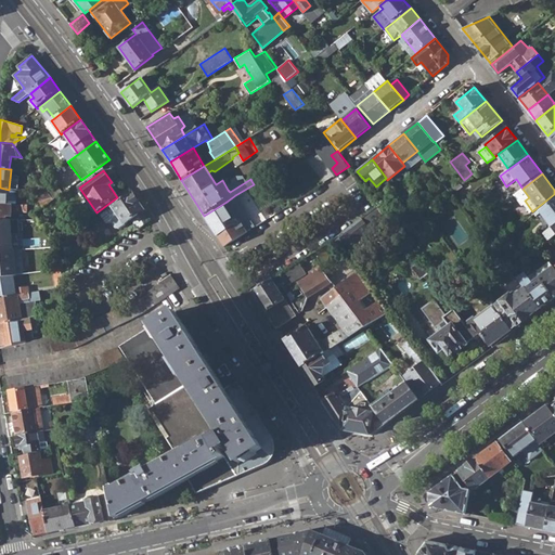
[(132,193),(100,216),(105,223),(112,222),(116,228),(119,229),(132,219),(137,227),(142,223),(150,217),(132,193)]
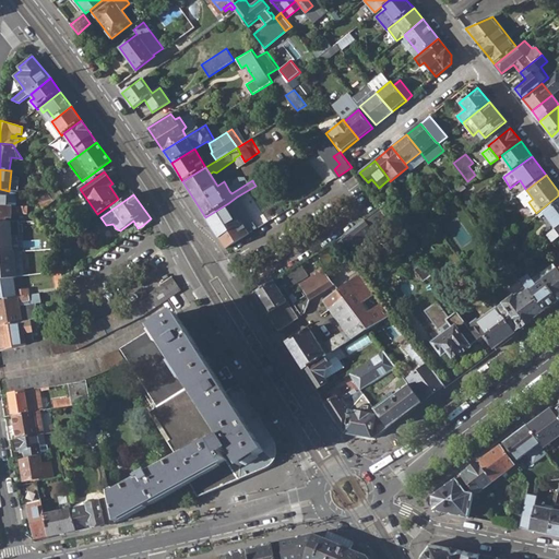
[(242,206),(237,197),(233,200),(228,203),(205,217),(226,248),(253,230),(245,217),(247,215),(244,210),(238,209),(242,206)]
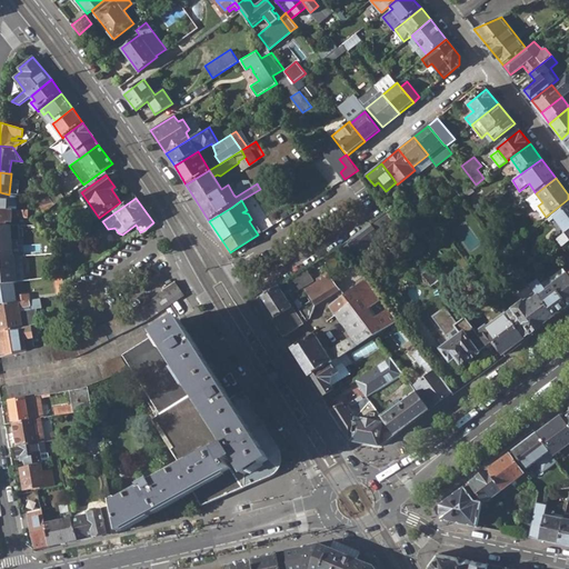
[(557,238),(563,246),(568,242),(568,240),(568,201),(547,218),(560,236),(557,238)]
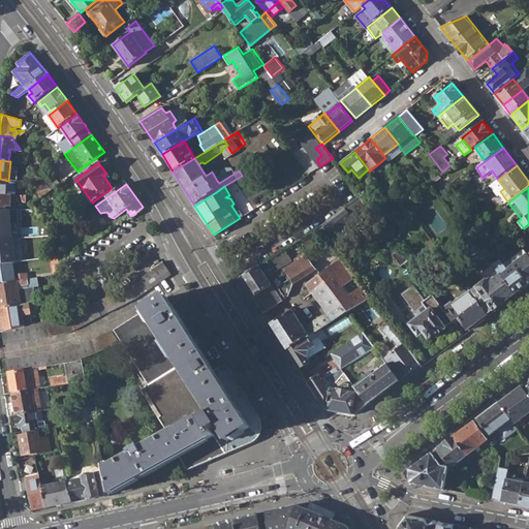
[(0,209),(6,210),(6,205),(11,206),(11,200),(25,201),(25,196),(6,195),(0,194),(0,209)]
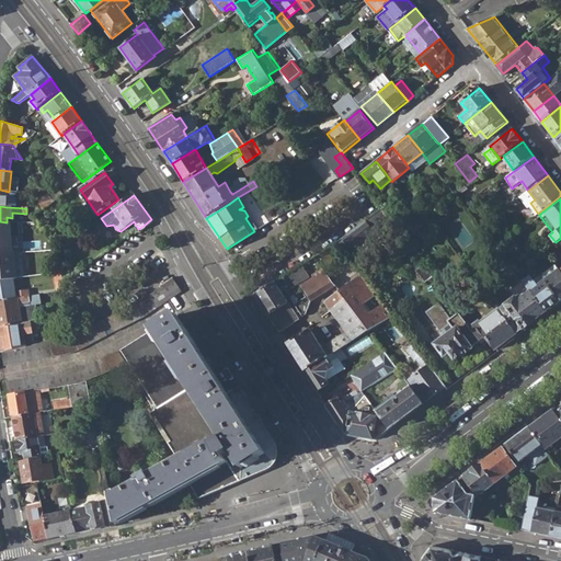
[(382,208),(343,238),(348,245),(353,242),(354,245),(390,219),(382,208)]
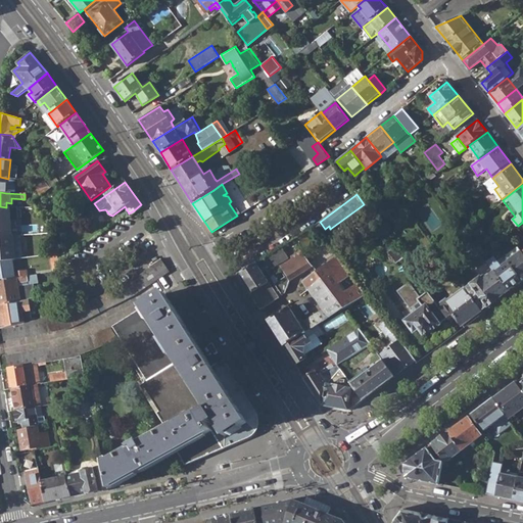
[(0,237),(10,237),(9,215),(17,214),(17,207),(6,207),(0,206),(0,237)]
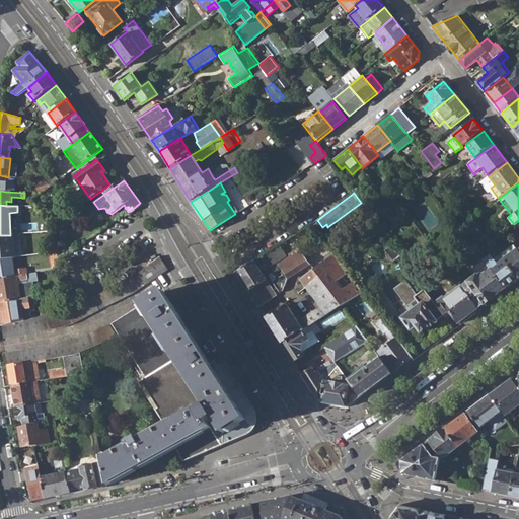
[(0,235),(0,258),(11,257),(14,257),(21,256),(17,234),(10,235),(0,235)]
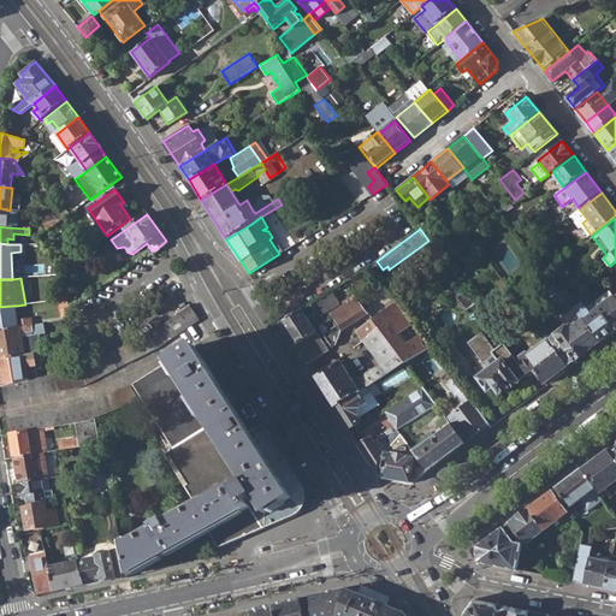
[(330,312),(335,320),(362,303),(355,292),(343,301),(344,303),(330,312)]
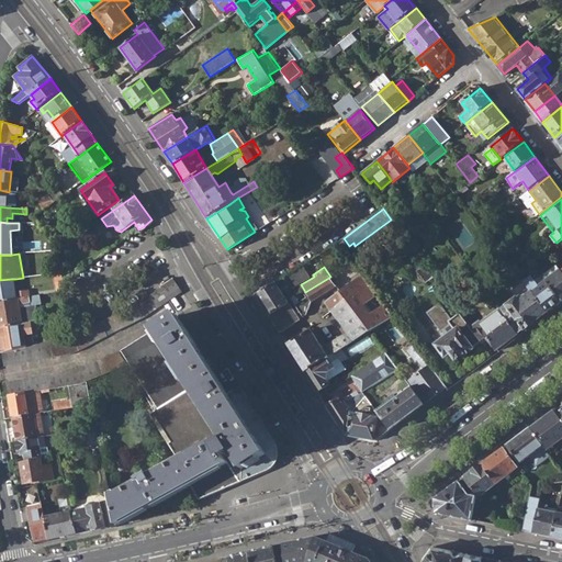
[(274,282),(280,289),(288,283),(291,289),(303,280),(296,269),(274,282)]
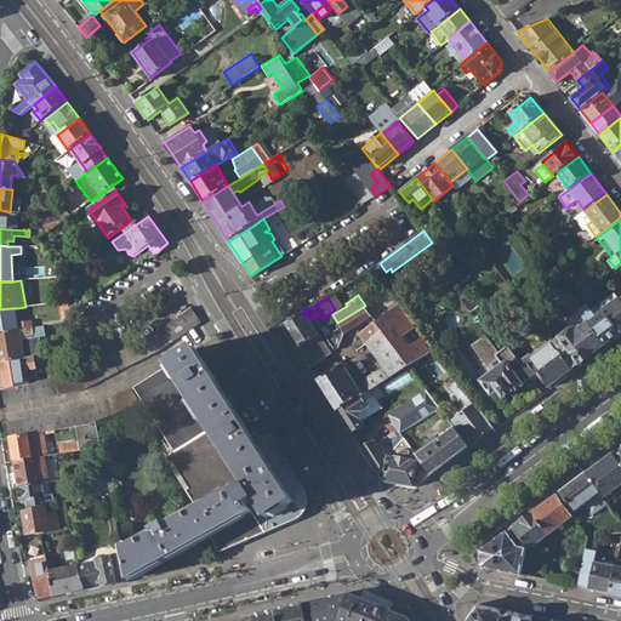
[(603,309),(620,332),(620,301),(619,300),(619,298),(603,309)]
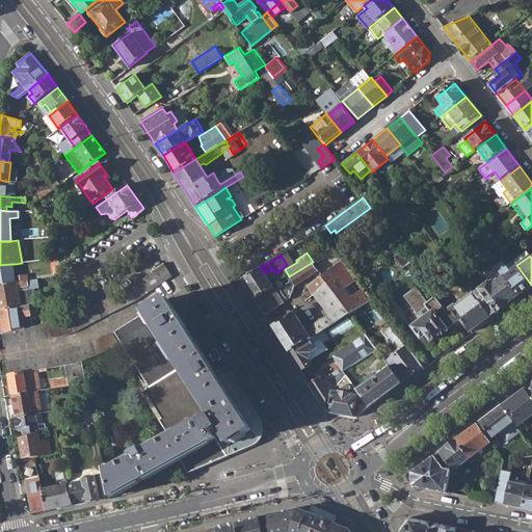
[(326,283),(349,313),(372,298),(344,261),(321,274),(326,283)]
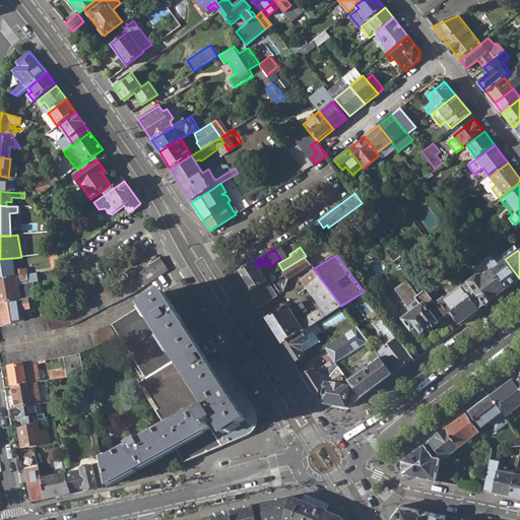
[(492,270),(506,289),(519,278),(505,259),(498,264),(492,255),(484,260),(492,270)]
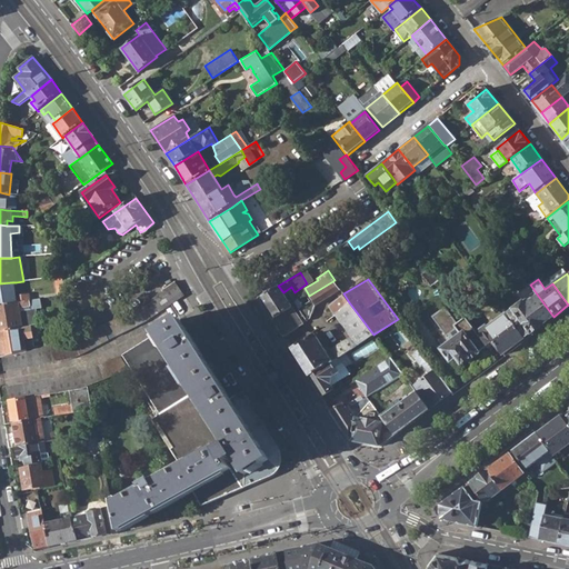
[(309,296),(312,300),(315,305),(339,288),(335,280),(309,296)]
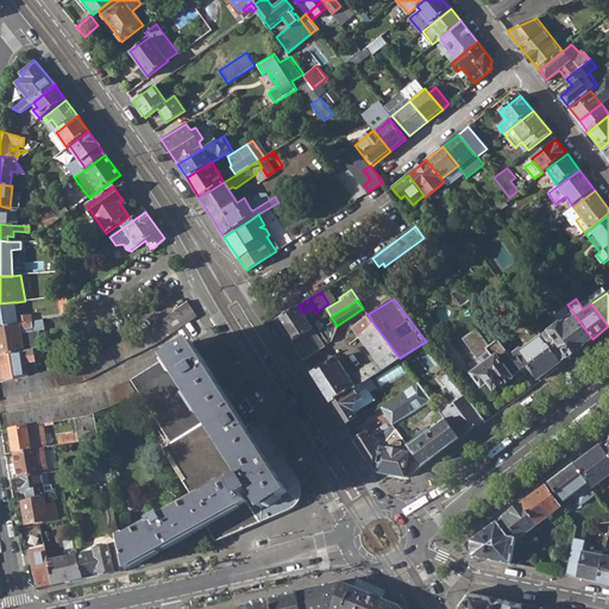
[(16,319),(13,302),(0,303),(0,327),(32,322),(31,316),(16,319)]
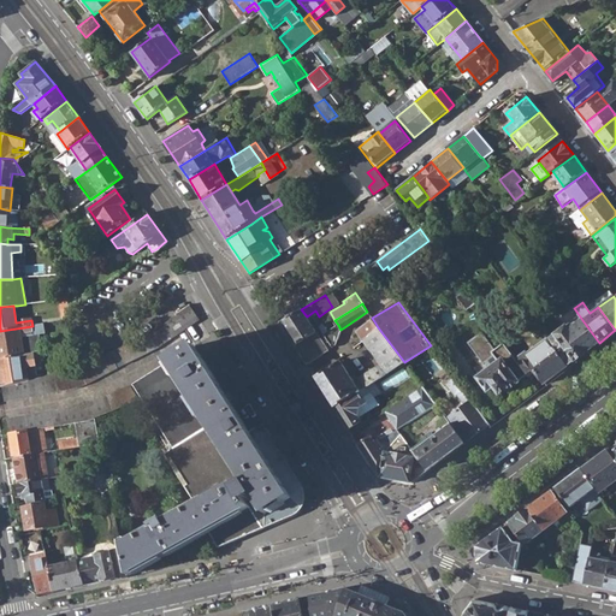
[(118,349),(125,363),(157,347),(199,320),(190,306),(148,332),(118,349)]
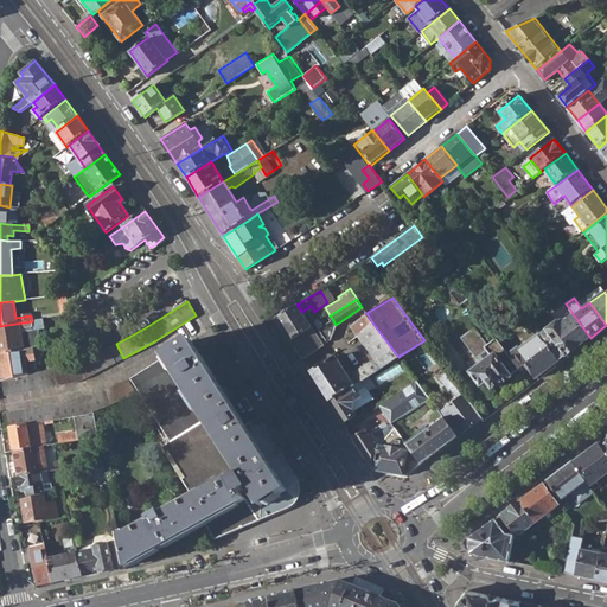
[(276,318),(291,340),(312,327),(306,317),(302,312),(296,305),(276,318)]
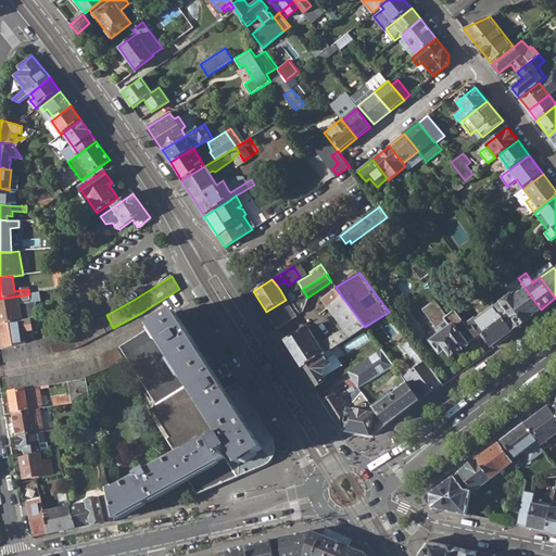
[(320,297),(326,304),(341,295),(336,287),(320,297)]
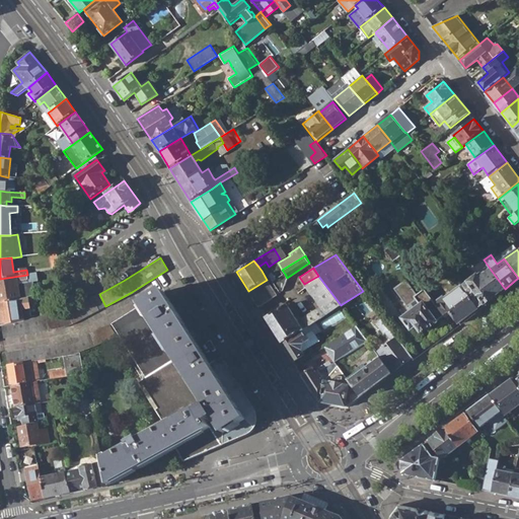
[(461,287),(477,309),(505,289),(491,270),(479,278),(476,274),(461,287)]
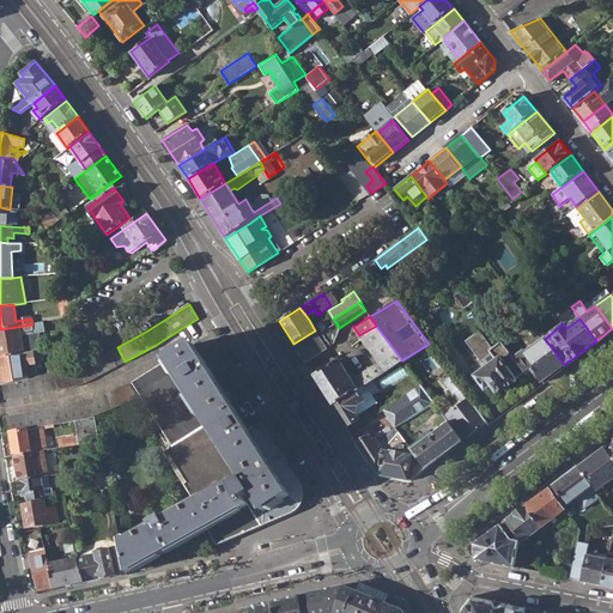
[(0,329),(0,357),(32,352),(29,332),(41,329),(40,323),(32,325),(0,329)]
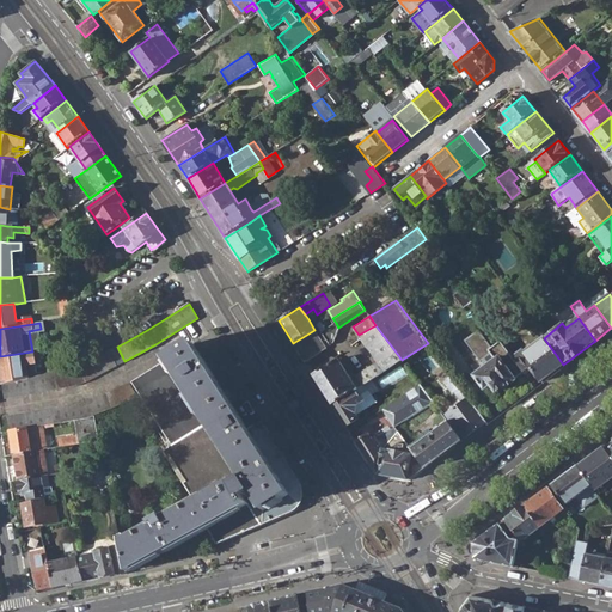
[(340,329),(338,328),(336,323),(320,331),(329,344),(334,342),(340,329)]
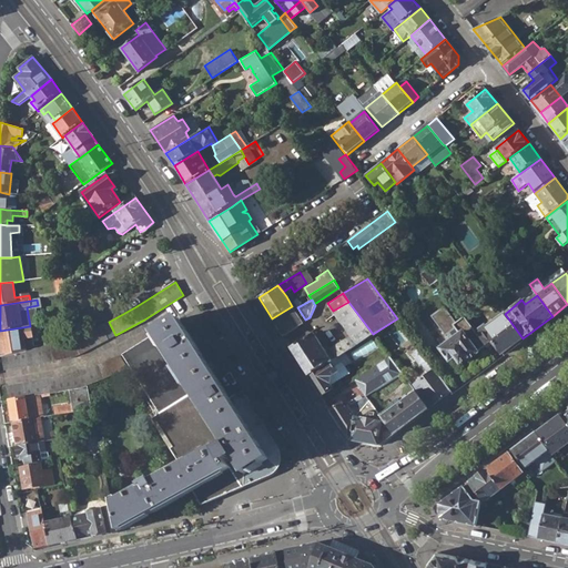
[(287,343),(308,375),(340,355),(373,334),(348,302),(333,311),(351,334),(325,351),(314,333),(313,334),(312,332),(307,331),(287,343)]
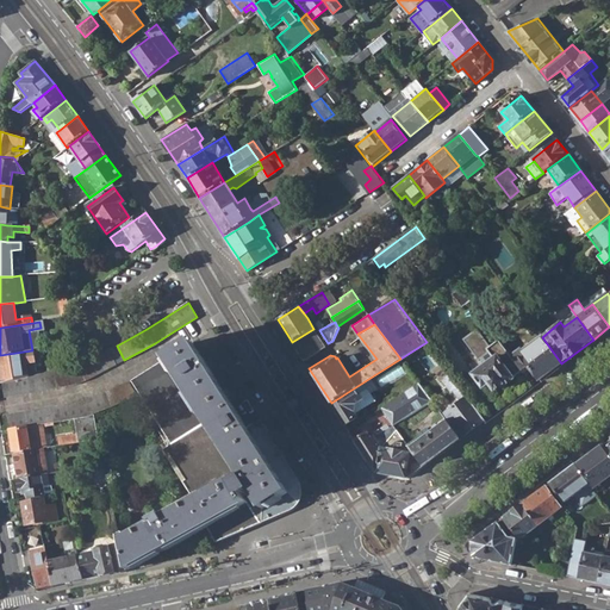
[(292,342),(304,360),(324,347),(313,329),(292,342)]
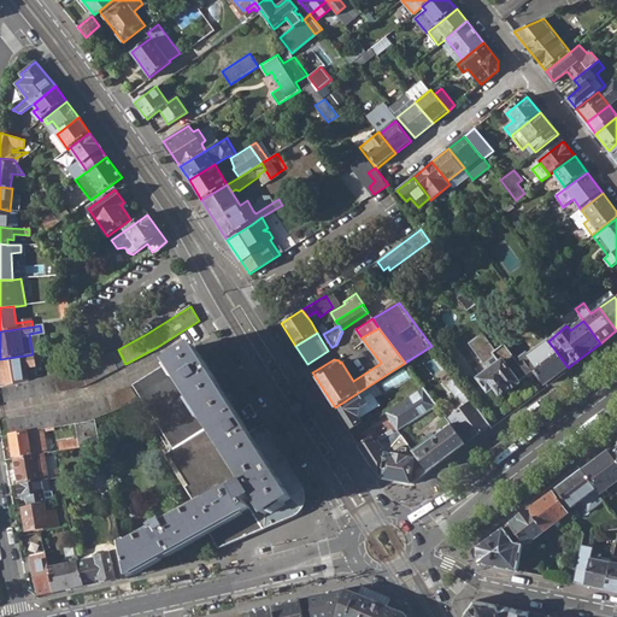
[(526,352),(516,359),(528,375),(529,377),(535,371),(545,385),(568,368),(548,341),(547,339),(527,354),(526,352)]
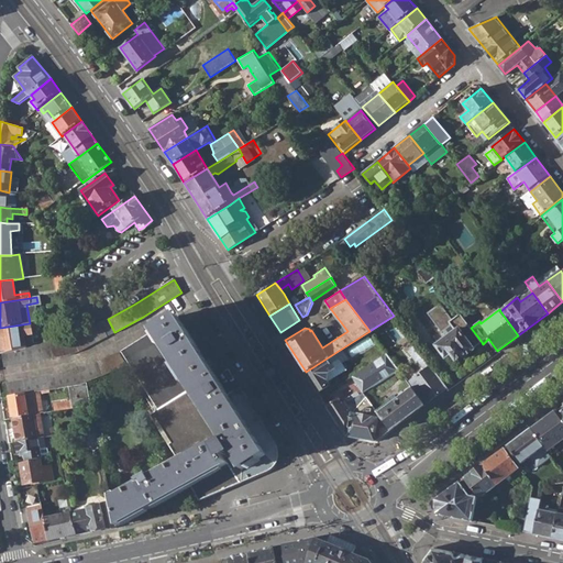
[(473,349),(482,342),(471,328),(460,313),(449,321),(455,330),(435,344),(444,356),(450,353),(455,360),(462,355),(463,357),(474,350),(473,349)]
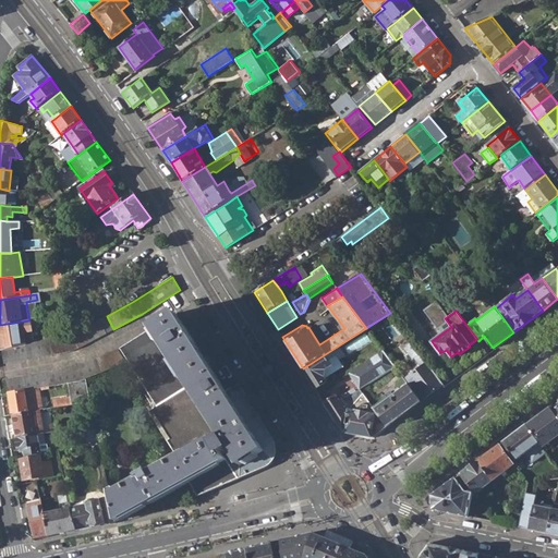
[(174,313),(153,328),(189,387),(218,435),(177,457),(148,472),(147,470),(136,476),(137,477),(109,494),(111,500),(116,521),(190,482),(197,496),(261,471),(262,470),(267,468),(271,463),(276,444),(237,384),(226,391),(174,313)]
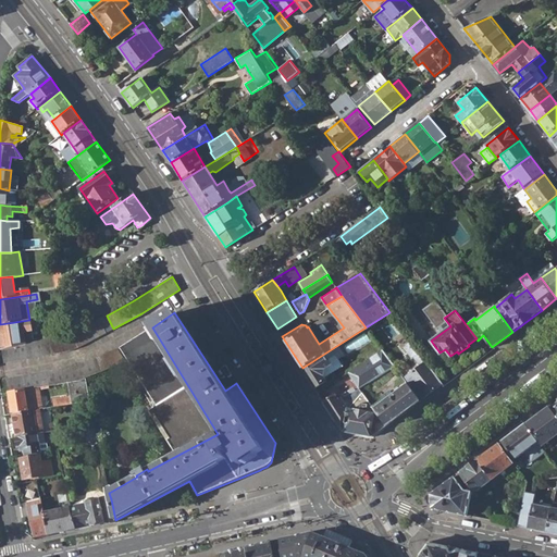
[(2,349),(4,363),(69,351),(106,333),(99,319),(74,333),(70,335),(26,345),(2,349)]
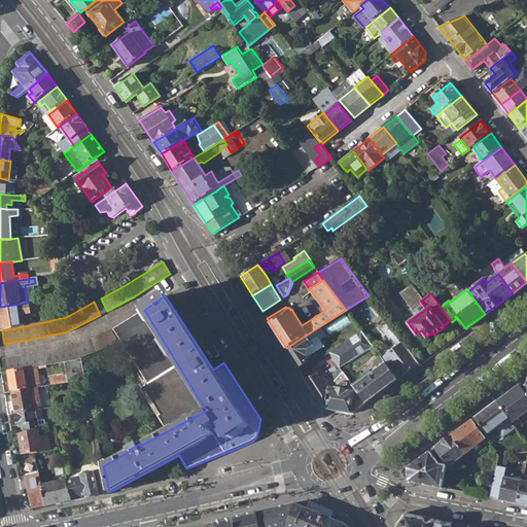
[(0,321),(2,330),(25,326),(23,315),(31,313),(30,303),(28,303),(0,307),(0,321)]
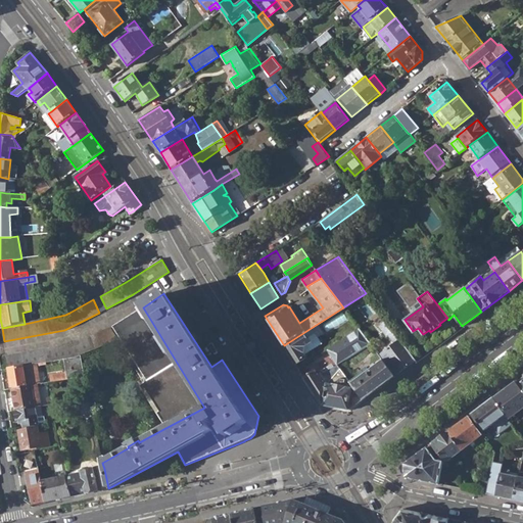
[(144,383),(177,363),(143,307),(112,327),(145,378),(142,380),(144,383)]
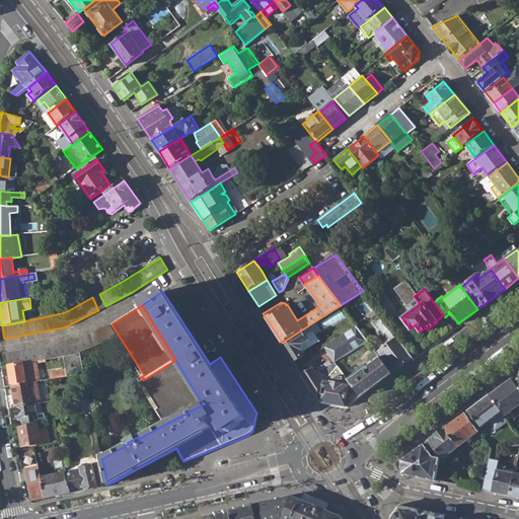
[(62,357),(78,355),(117,338),(109,324),(71,342),(6,352),(8,365),(21,363),(38,361),(62,357)]
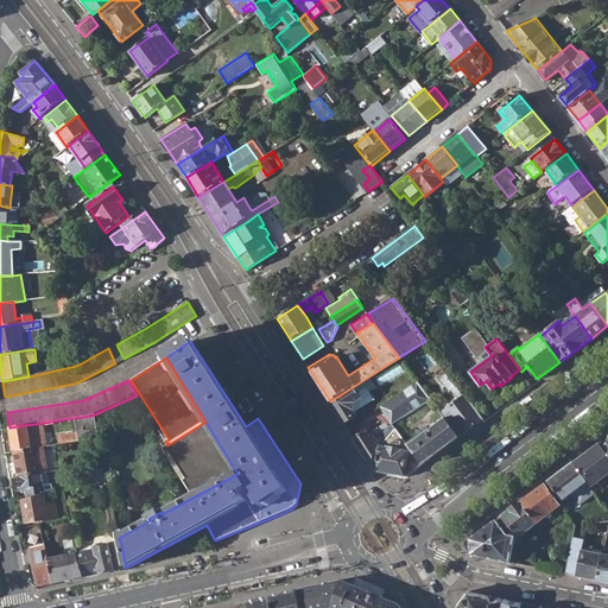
[(375,399),(363,380),(330,401),(343,423),(355,415),(352,410),(355,401),(361,398),(367,405),(375,399)]
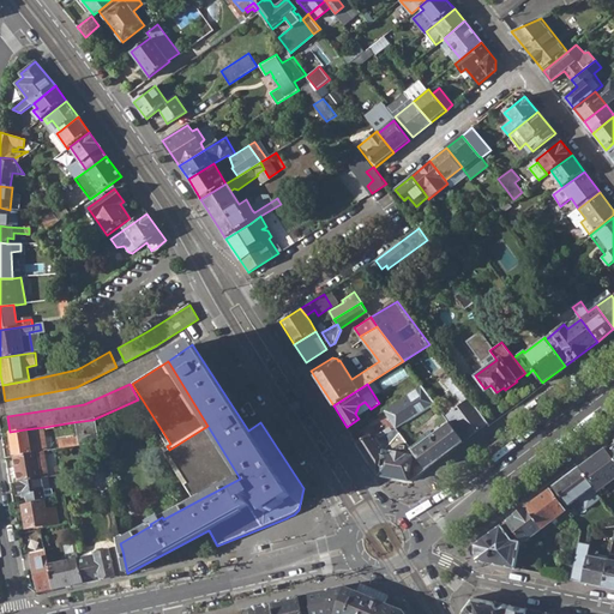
[(377,435),(390,444),(398,433),(395,428),(434,403),(421,386),(384,410),(390,421),(377,435)]
